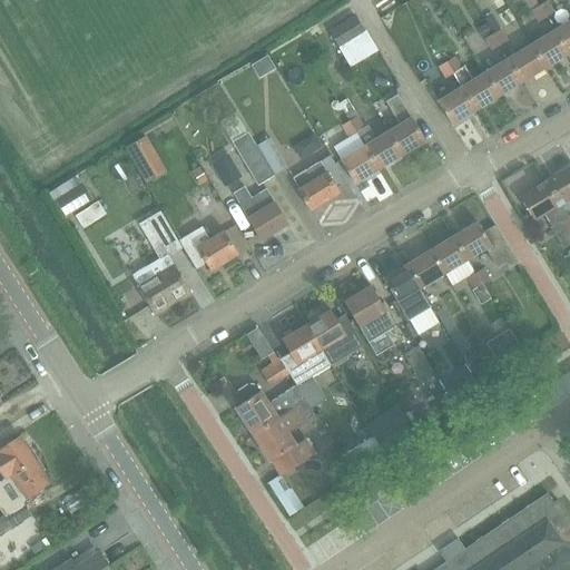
[(533,0),(523,0),(530,11),(538,7),(533,0)]
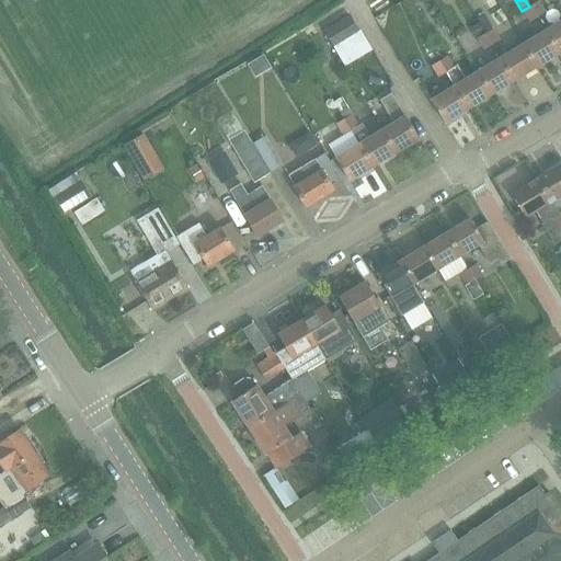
[(375,29),(399,18),(391,1),(367,13),(375,29)]
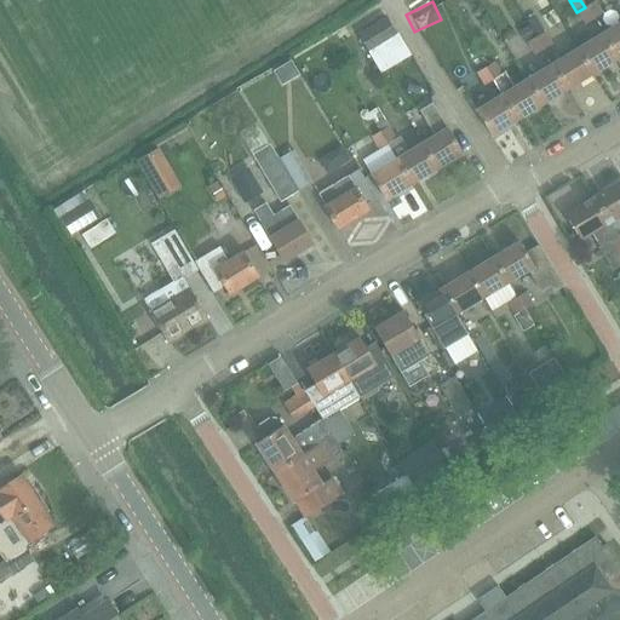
[(596,1),(585,7),(593,21),(603,13),(596,1)]
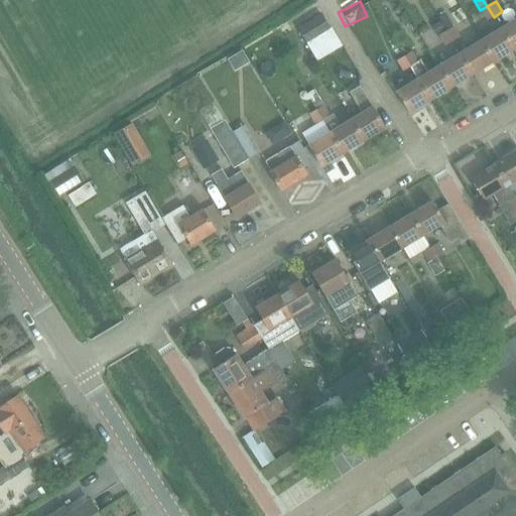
[(480,10),(487,21),(494,17),(487,6),(480,10)]
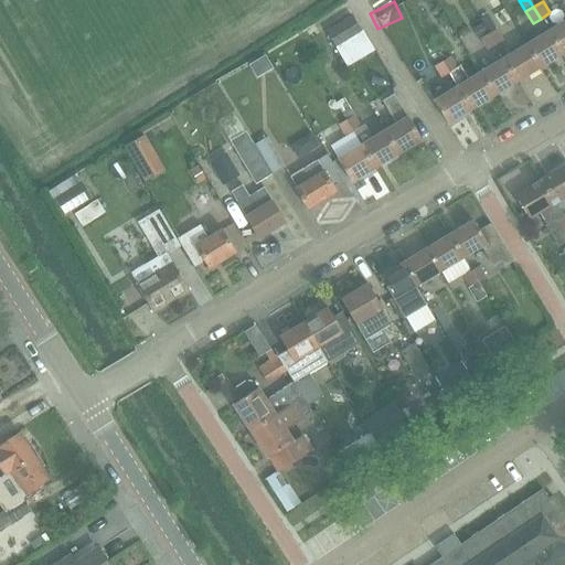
[(503,41),(497,30),(488,14),(478,20),(480,23),(481,23),(488,34),(494,45),(503,41)]
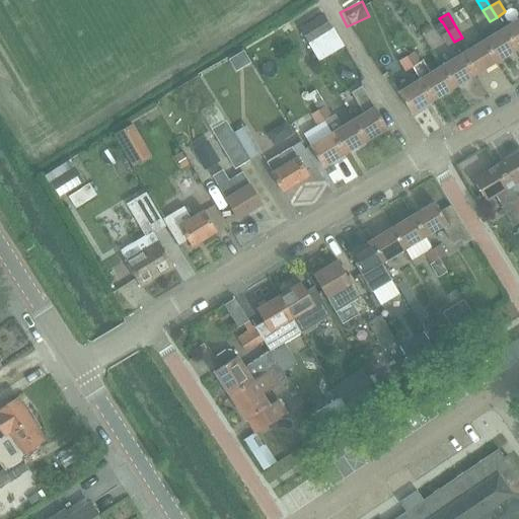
[(300,30),(307,44),(315,39),(320,47),(339,35),(334,27),(331,29),(323,16),(300,30)]
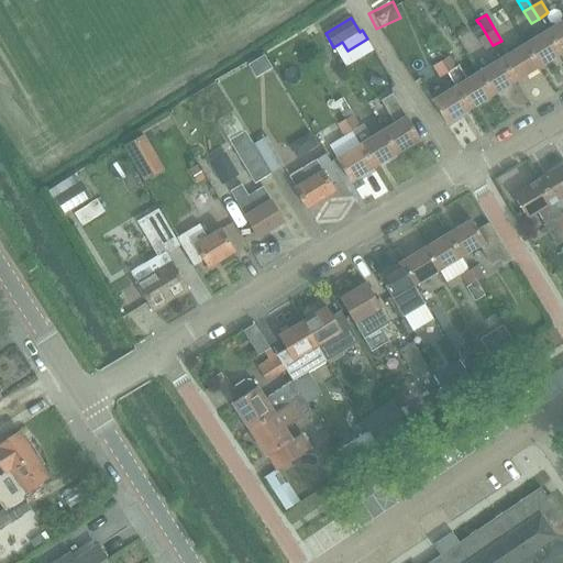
[(562,22),(548,32),(561,55),(562,53),(562,22)]
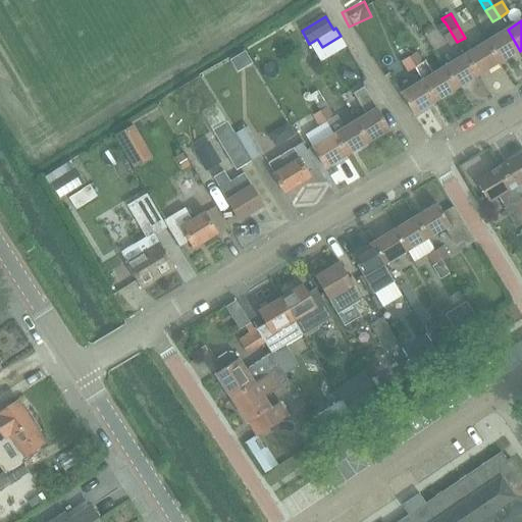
[(444,21),(437,25),(444,36),(451,32),(445,21),(444,21)]
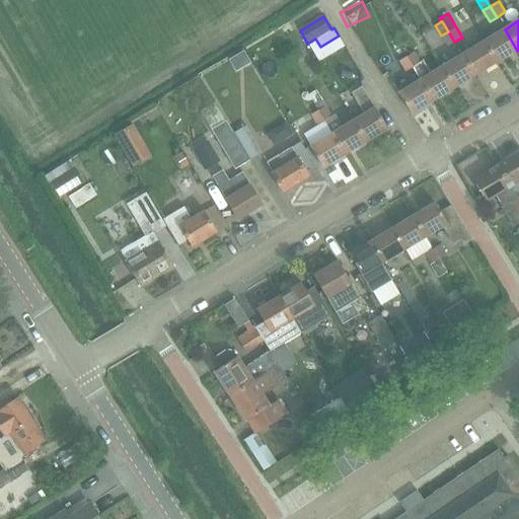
[(484,43),(496,63),(517,51),(505,29),(484,43)]
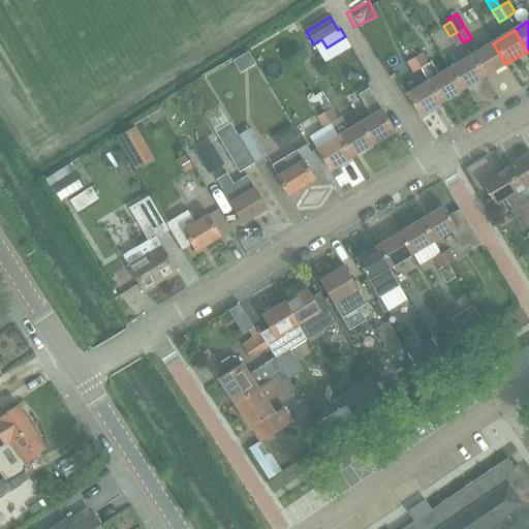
[(456,47),(463,42),(457,32),(449,36),(456,47)]
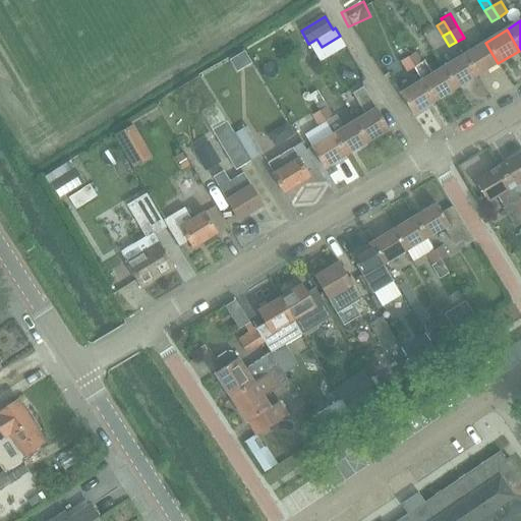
[(408,42),(401,46),(408,57),(415,69),(422,80),(435,102),(456,89),(444,68),(433,74),(425,61),(421,63),(408,42)]
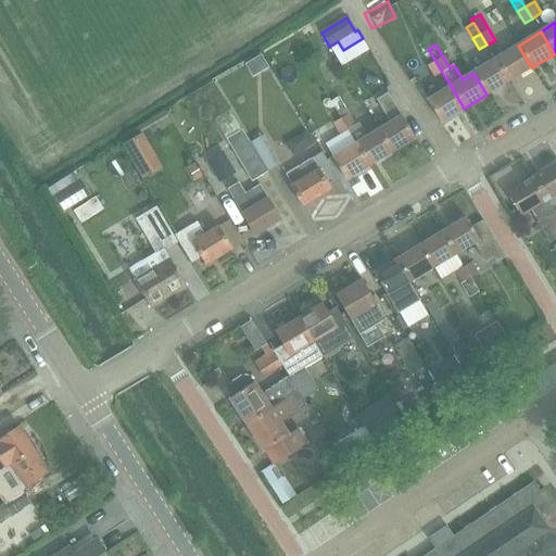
[(518,46),(495,59),(509,81),(531,67),(518,46)]
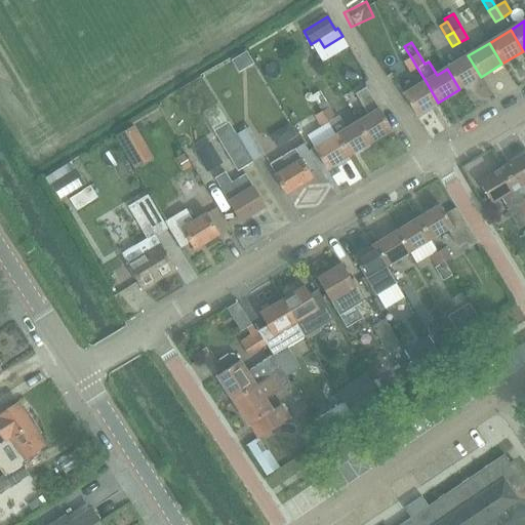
[(246,51),(234,58),(240,70),(252,62),(246,51)]
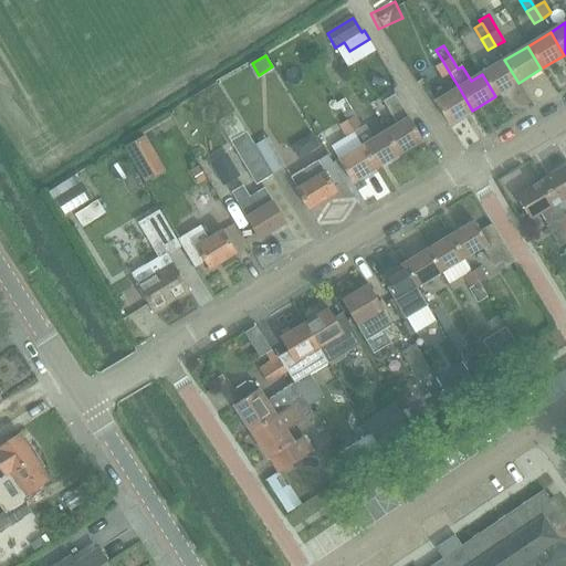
[(504,60),(482,74),(495,96),(519,83),(504,60)]
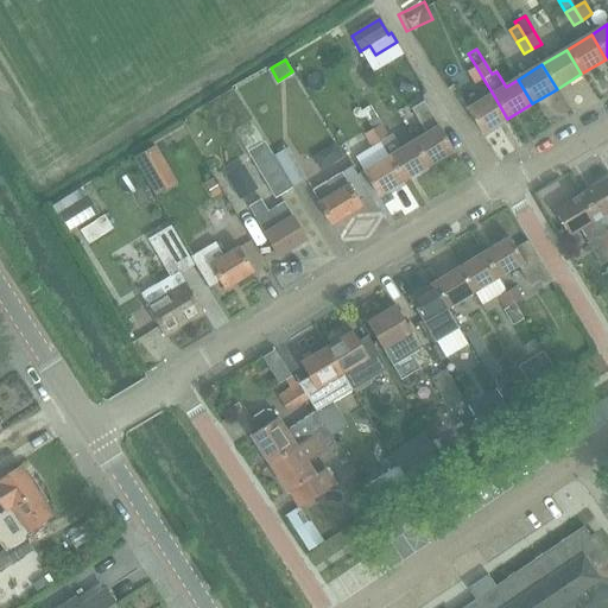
[(476,67),(467,71),(475,86),(485,81),(476,67)]
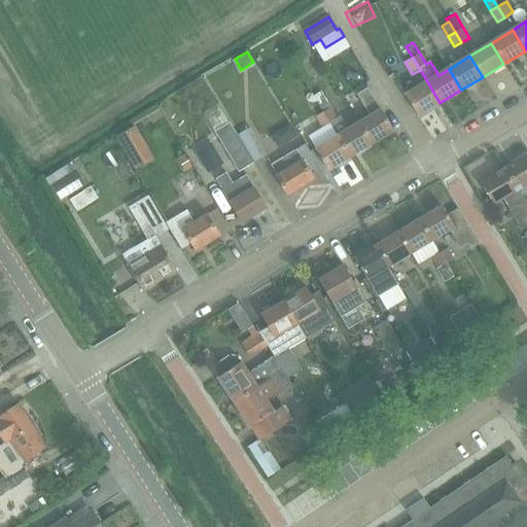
[(440,103),(427,81),(406,95),(418,115),(440,103)]
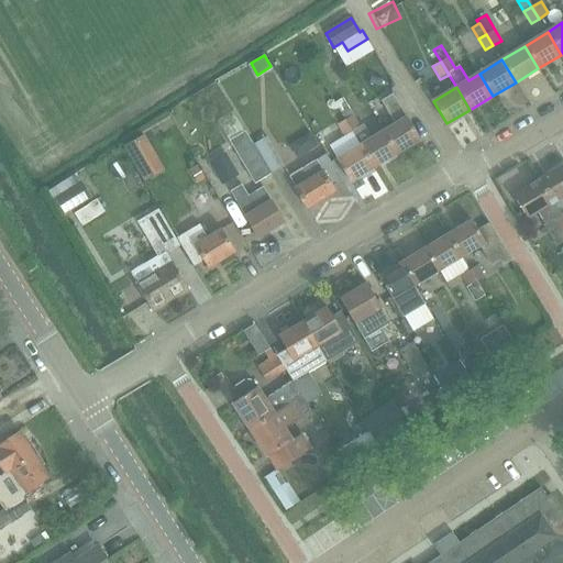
[(420,140),(393,95),(382,101),(395,124),(383,132),(396,154),(420,140)]
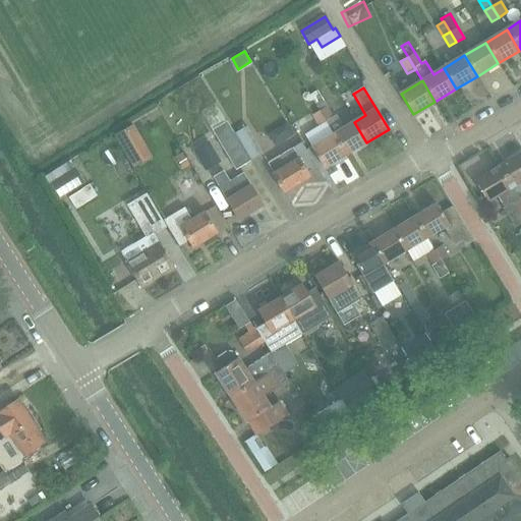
[(317,91),(309,96),(319,112),(320,112),(326,122),(333,134),(346,156),(366,142),(354,122),(344,128),(337,115),(334,117),(317,91)]
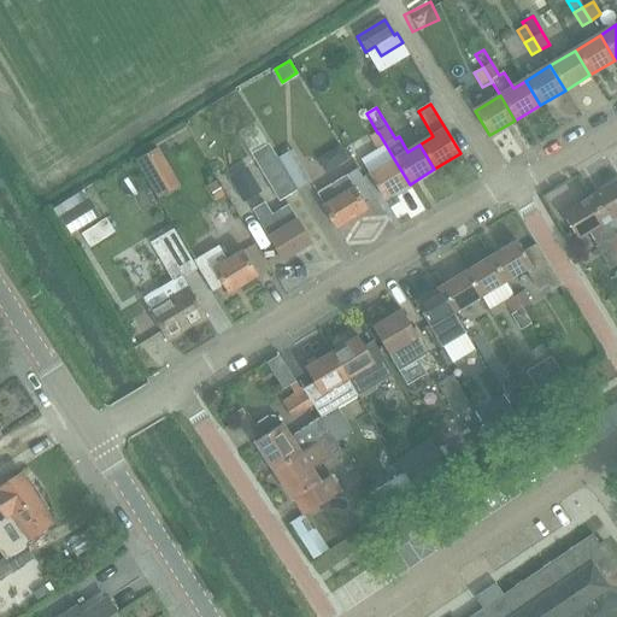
[(386,145),(378,133),(377,133),(369,139),(376,150),(386,145)]
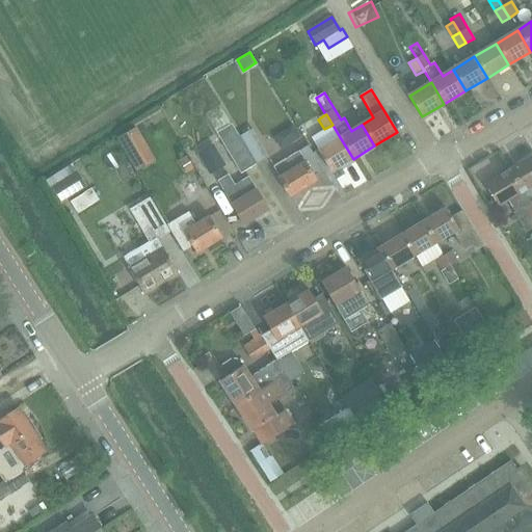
[(231,122),(215,131),(239,171),(255,163),(239,136),(231,122)]
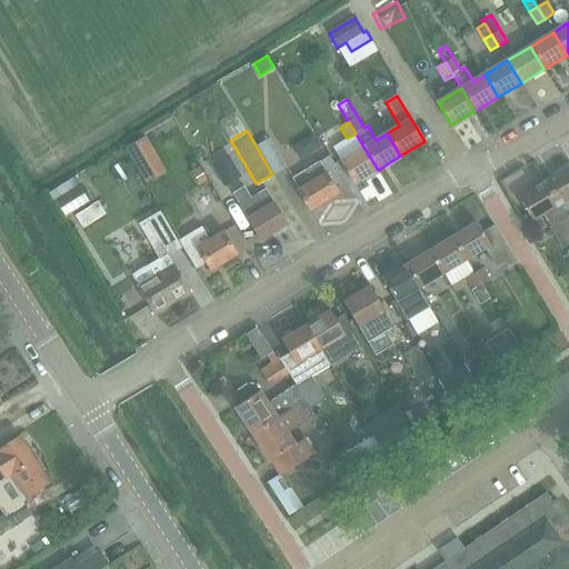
[(163,162),(148,136),(127,148),(142,175),(163,162)]
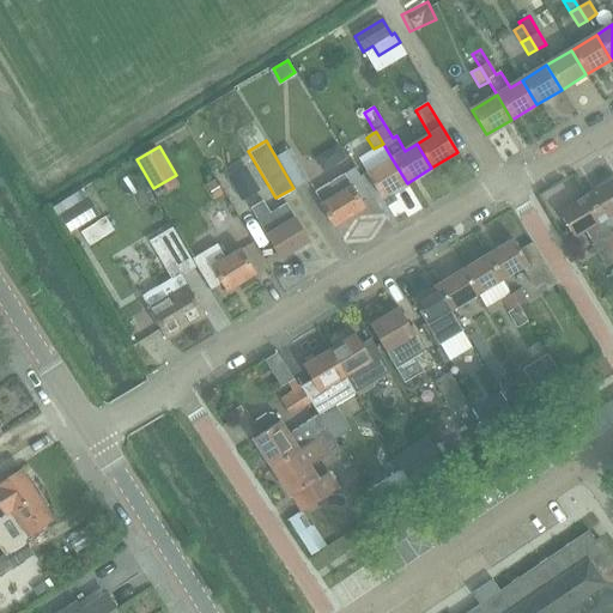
[(289,150),(275,157),(293,188),(307,180),(289,150)]
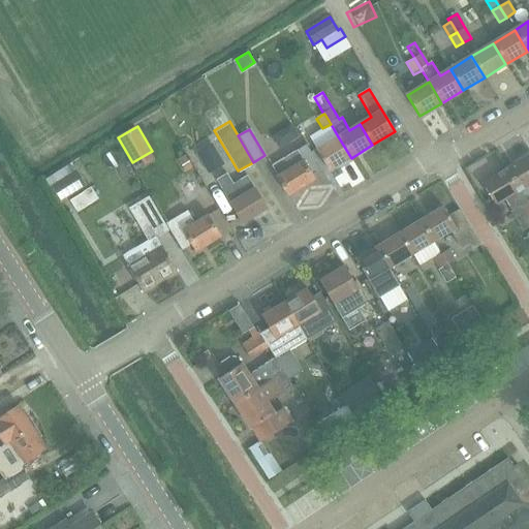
[(330,142),(316,150),(329,170),(351,158),(338,136),(330,142)]
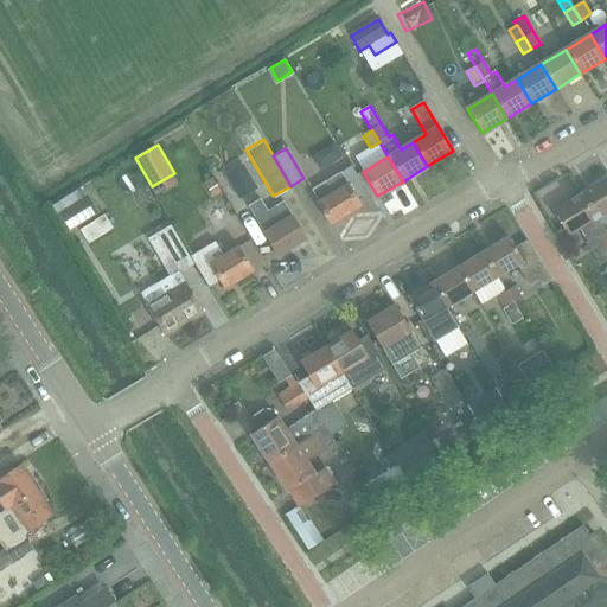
[(351,167),(327,181),(311,191),(331,224),(360,205),(357,200),(368,193),(351,167)]
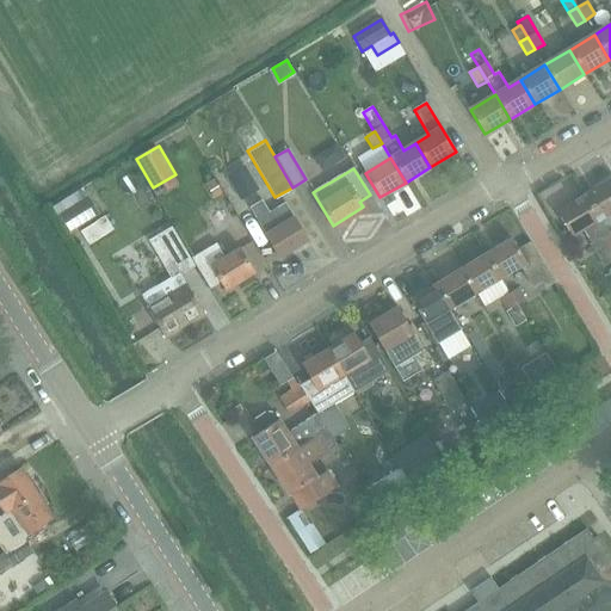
[(214,179),(205,184),(214,197),(222,192),(214,179)]
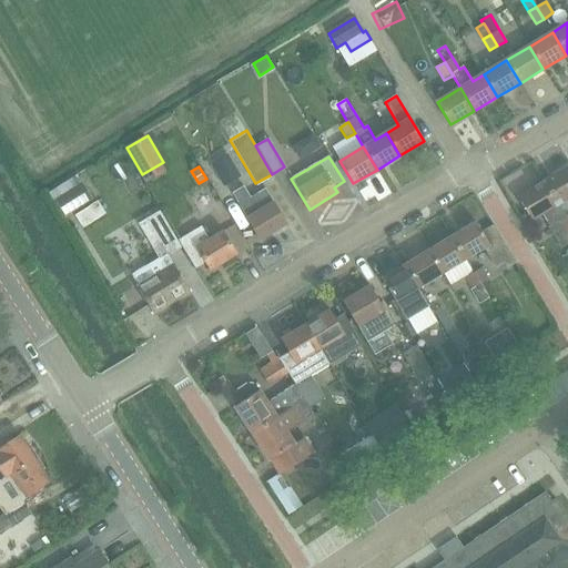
[(567,166),(544,182),(567,222),(567,166)]
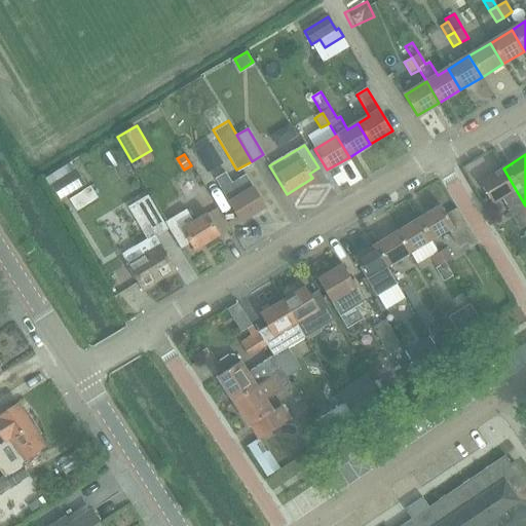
[(525,215),(525,205),(503,168),(480,183),(493,204),(501,199),(509,211),(519,204),(525,215)]
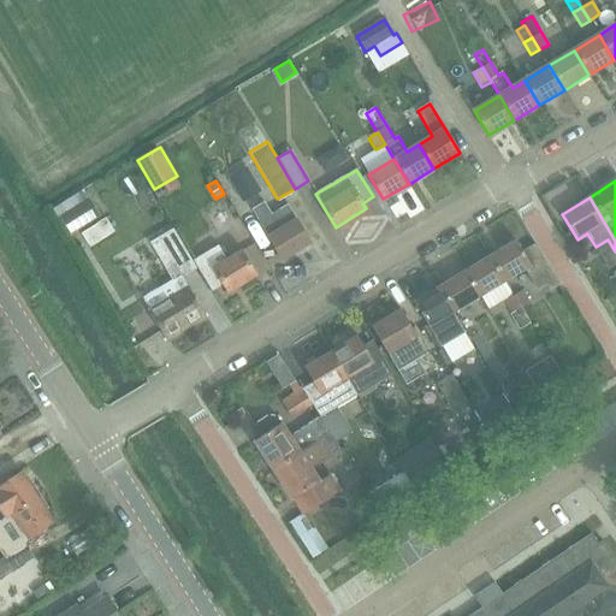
[(99,219),(89,202),(60,220),(71,236),(99,219)]
